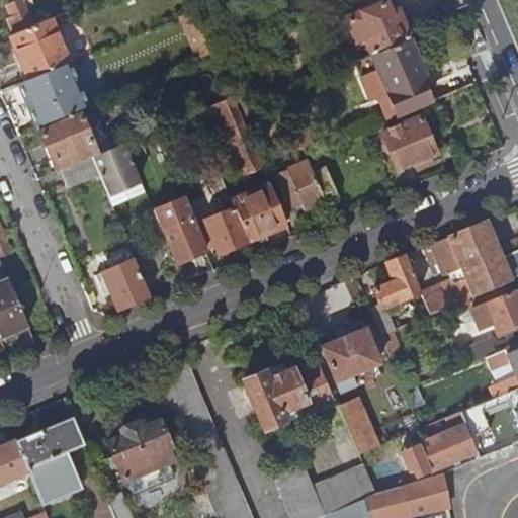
[(7,7),(12,17),(7,19),(14,36),(34,28),(22,0),(7,7)]
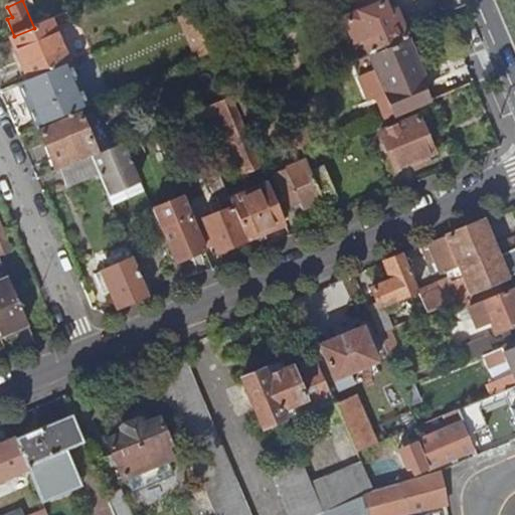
[(354,0),(358,9),(379,0),(354,0)]
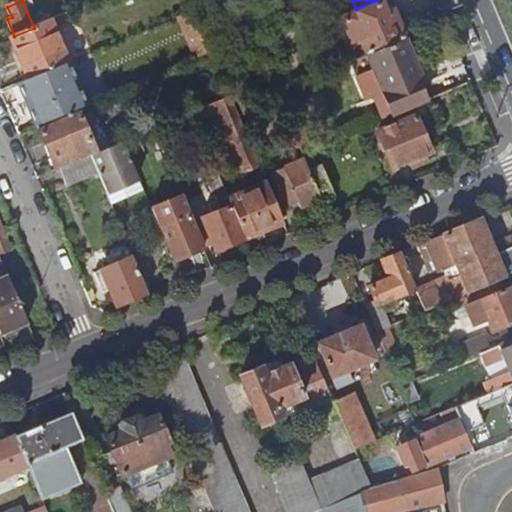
[(387,15),(394,12),(389,2),(383,4),(387,15)]
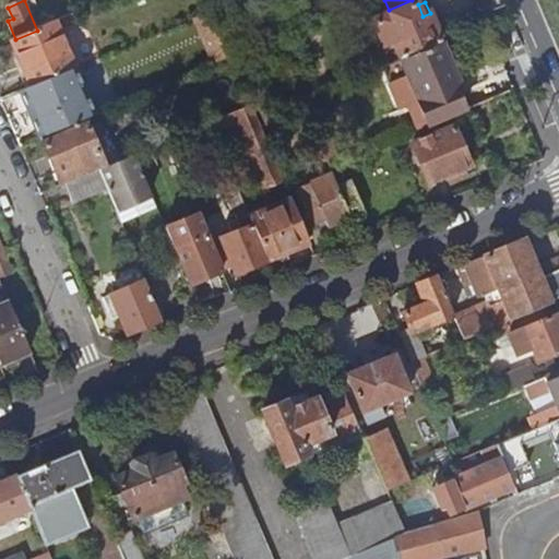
[(376,22),(387,47),(394,44),(401,60),(442,44),(430,13),(423,16),(418,4),(376,22)]
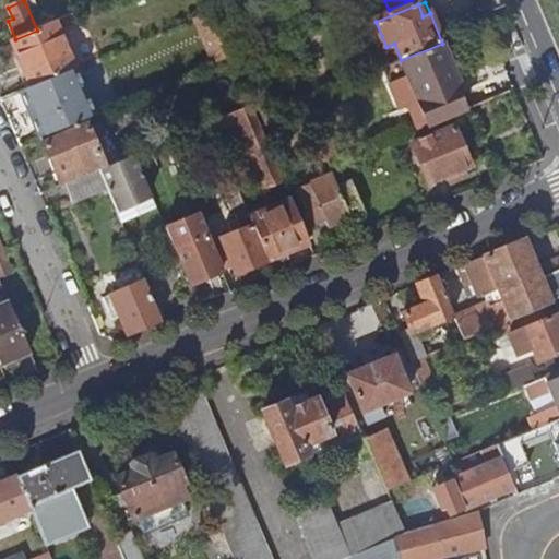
[(78,13),(56,23),(60,33),(82,23),(78,13)]
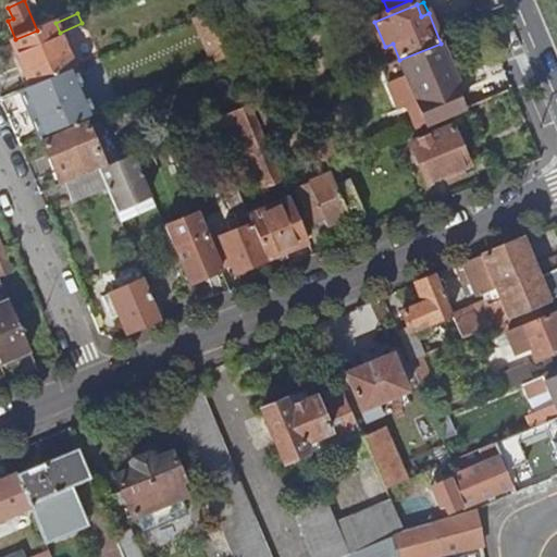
[(195,20),(214,66),(231,60),(226,48),(215,23),(211,13),(195,20)]
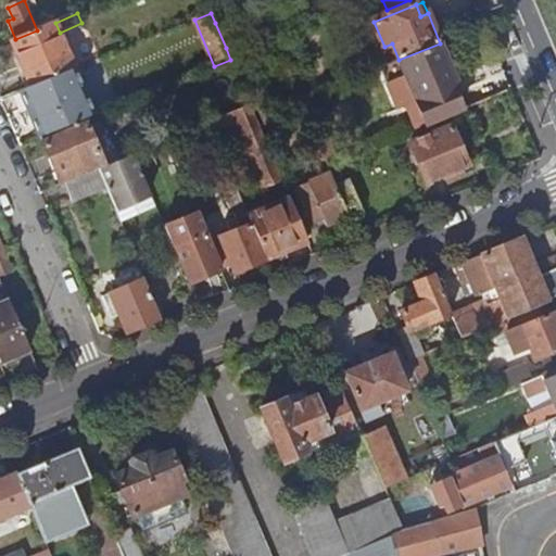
[(215,23),(226,48),(247,39),(236,14),(215,23)]
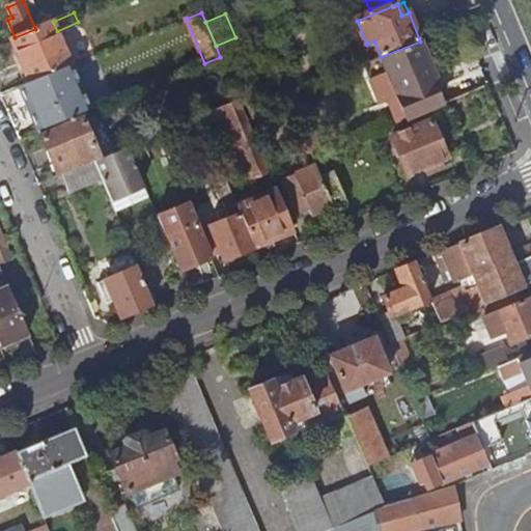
[(10,39),(29,85),(72,66),(57,31),(53,22),(35,29),(15,37),(10,39)]
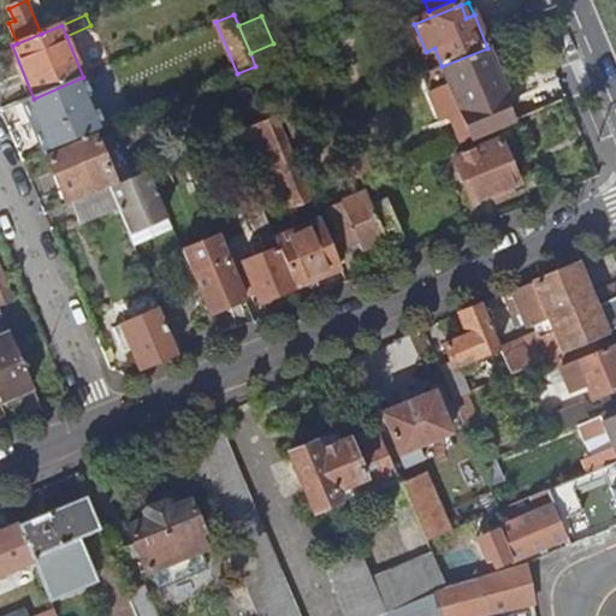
[(442,66),(422,76),(442,123),(449,119),(461,147),(513,125),(502,99),(508,96),(487,48),(442,66)]
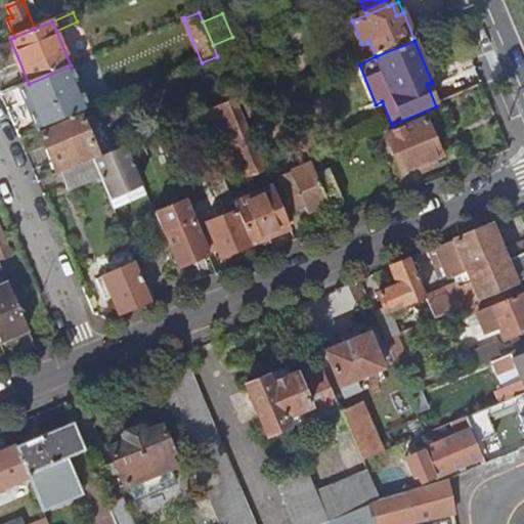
[(29,84),(19,87),(38,131),(89,108),(71,66),(29,84)]
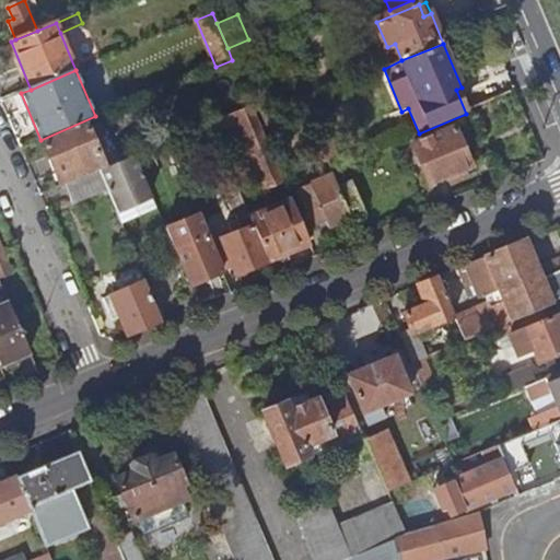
[(252,108),(260,130),(278,123),(269,102),(253,108),(252,108)]
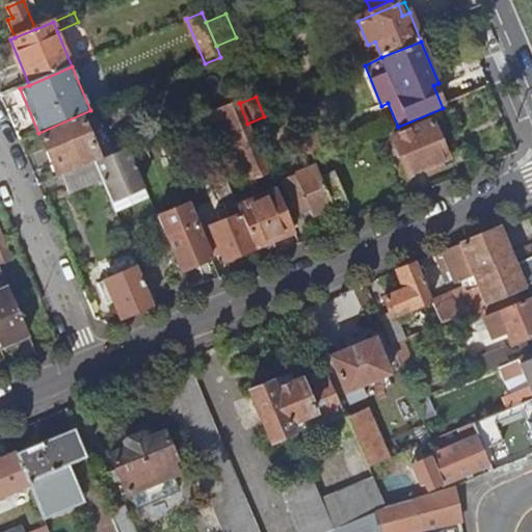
[(225,121),(251,182),(269,175),(247,124),(239,103),(200,120),(205,130),(225,121)]
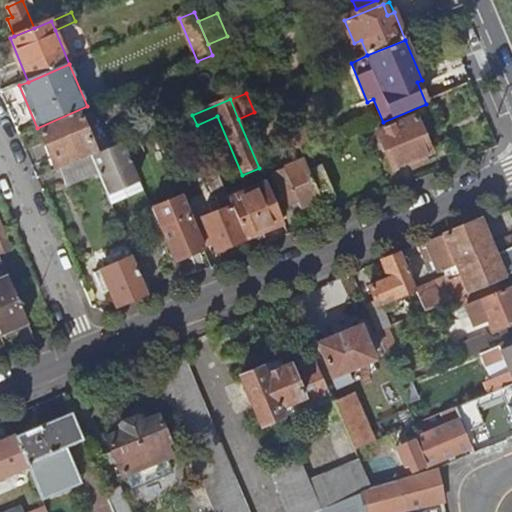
[(39,131),(56,172),(60,170),(91,157),(111,149),(94,109),(39,131)]
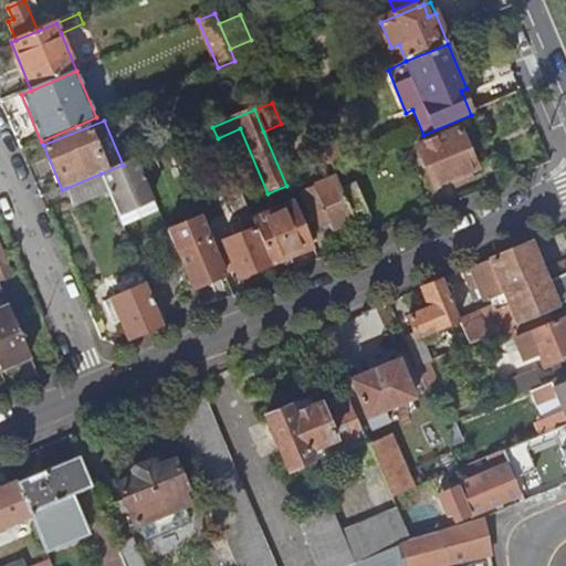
[(418,148),(435,189),(477,171),(459,130),(418,148)]
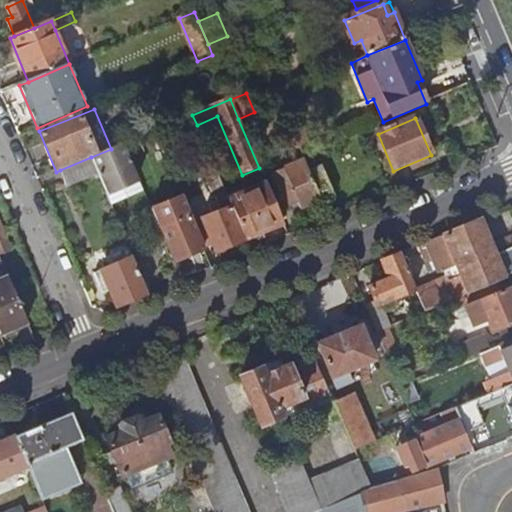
[(123,144),(129,159),(144,153),(138,138),(123,144)]
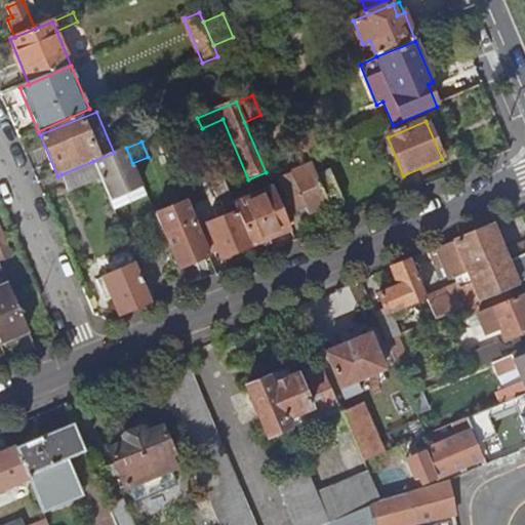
[(93,161),(98,175),(109,198),(142,185),(132,163),(126,148),(114,153),(93,161)]
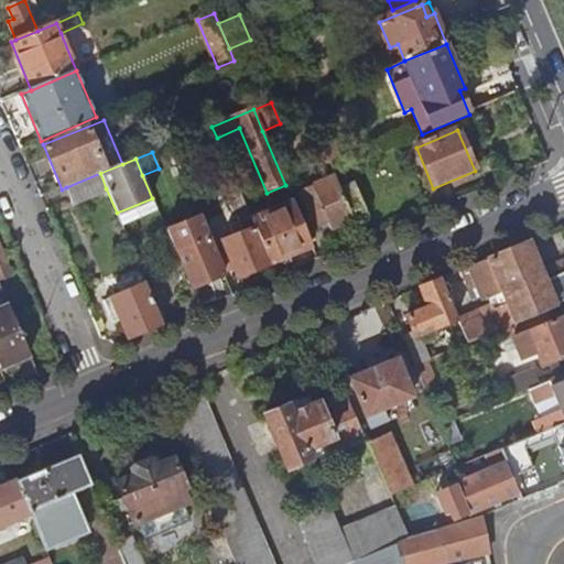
[(100,173),(66,187),(73,202),(106,188),(100,173)]
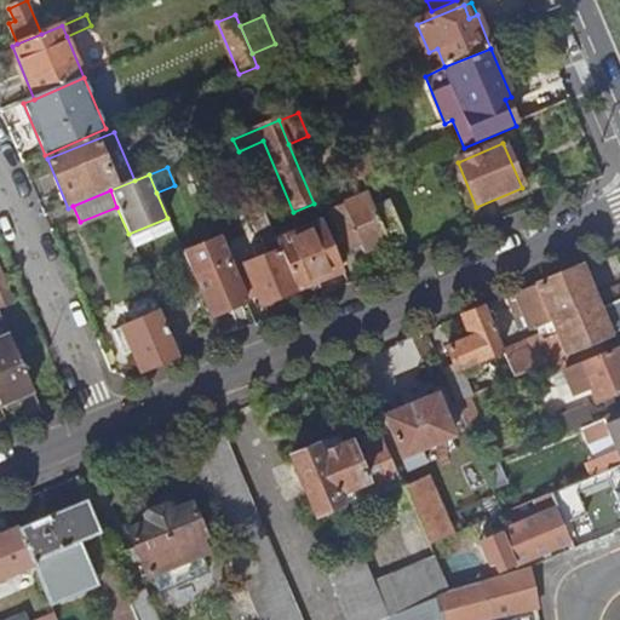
[(332,211),(349,251),(360,246),(365,256),(389,245),(374,210),(368,195),(355,201),(345,205),(332,211)]
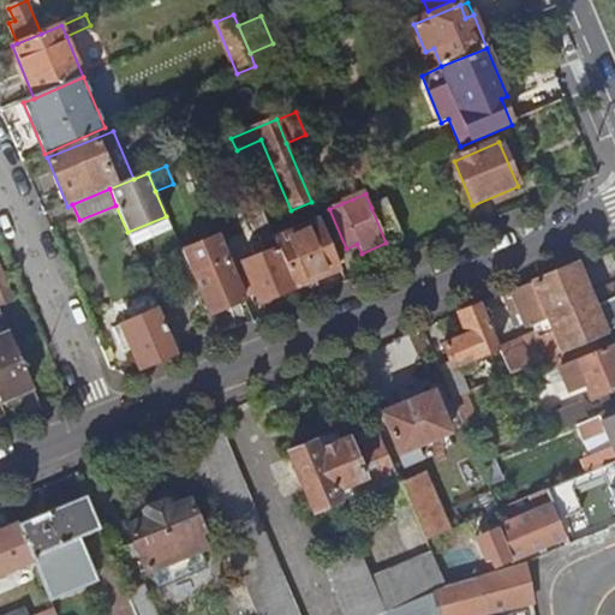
[(371,208),(386,243),(401,236),(387,201),(371,208)]
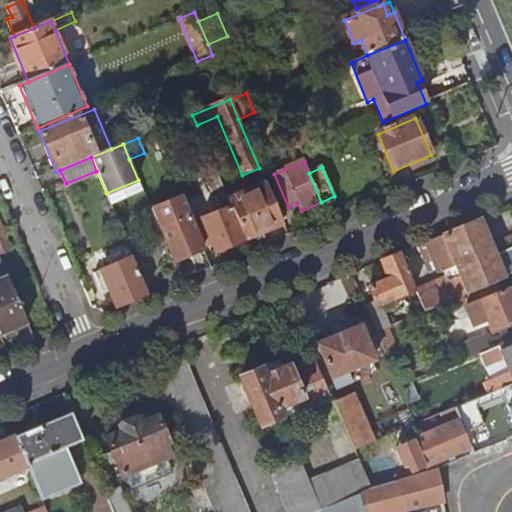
[(205,172),(215,196),(218,198),(224,212),(216,215),(213,209),(199,214),(204,225),(194,229),(203,250),(213,246),(216,253),(246,240),(229,201),(215,168),(205,172)]
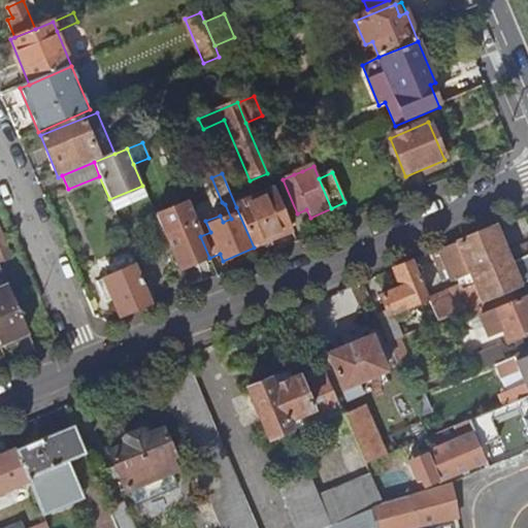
[(142,186),(109,199),(114,212),(149,199),(142,186)]
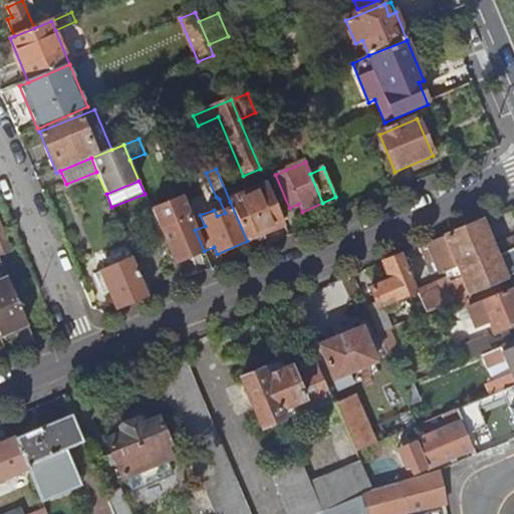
[(261,198),(275,229),(284,226),(268,186),(258,191),(261,198)]
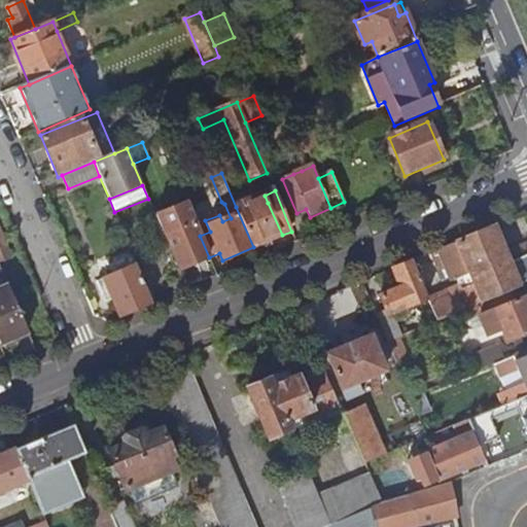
[(254,200),(257,207),(268,203),(265,196),(254,200)]
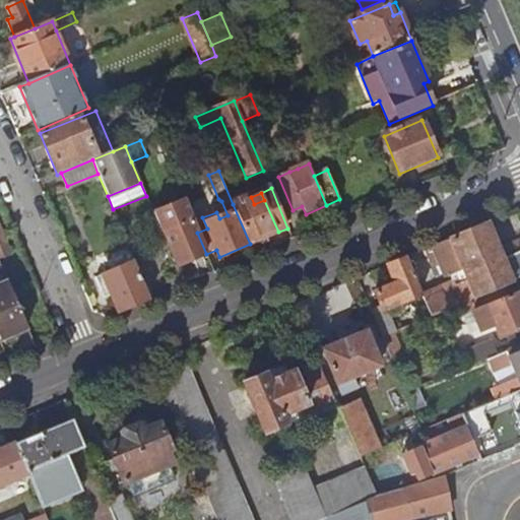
[(233,204),(250,244),(278,232),(264,200),(254,204),(251,197),(233,204)]
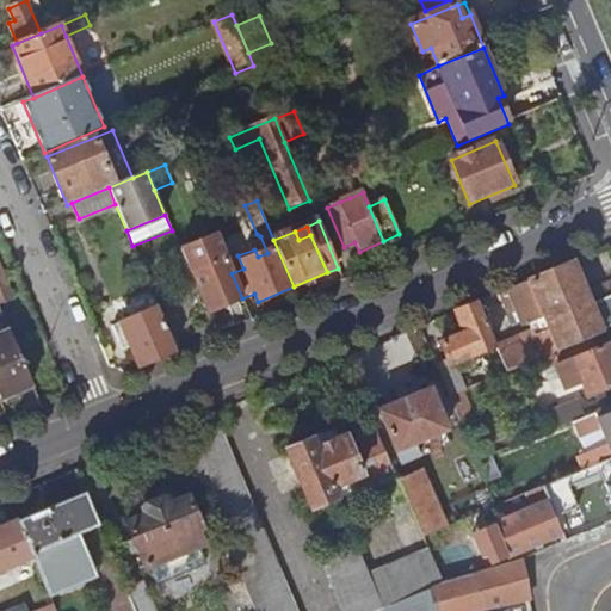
[(220,236),(181,253),(191,277),(195,276),(210,313),(242,298),(232,273),(227,260),(229,259),(220,236)]
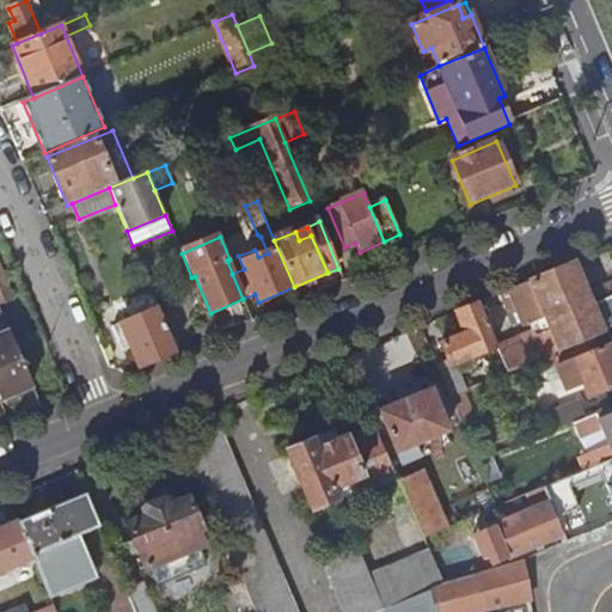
[(611,295),(594,304),(575,261),(499,293),(508,314),(518,311),(524,325),(537,319),(546,316),(549,320),(539,324),(533,326),(536,332),(551,326),(560,348),(593,334),(611,325),(611,295)]
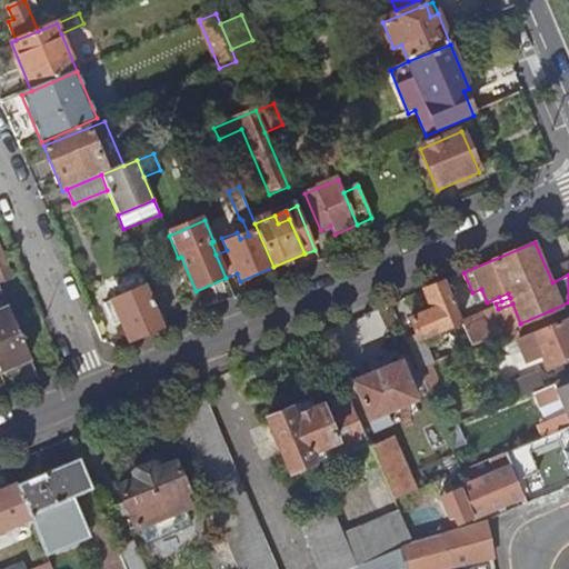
[(0,283),(12,279),(0,250),(0,283)]
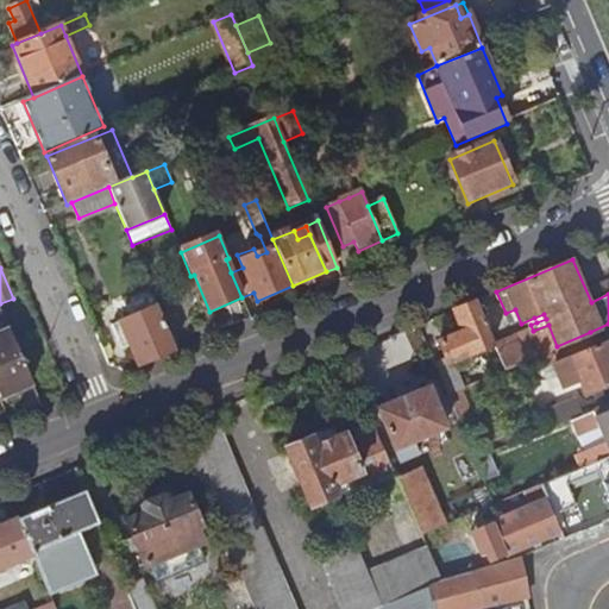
[(463,330),(439,340),(446,356),(434,360),(443,380),(447,393),(459,388),(465,384),(454,360),(495,343),(495,341),(483,316),(476,300),(454,309),(463,330)]
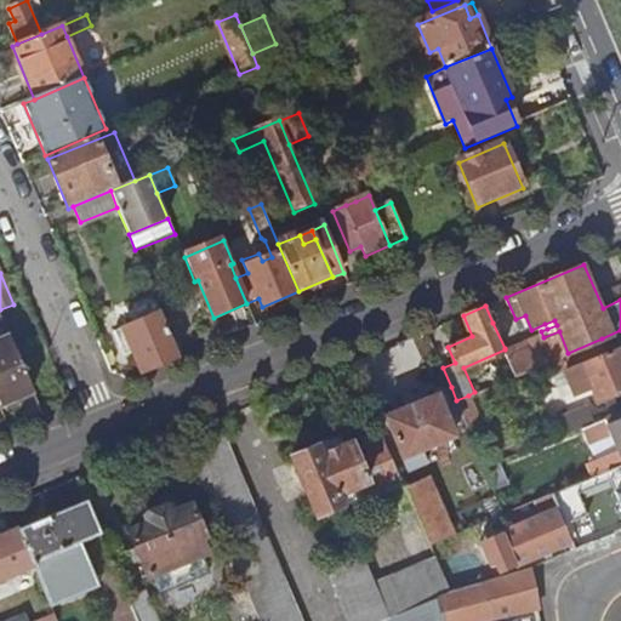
[(163,314),(117,335),(123,351),(130,347),(134,355),(142,375),(181,358),(163,314)]
